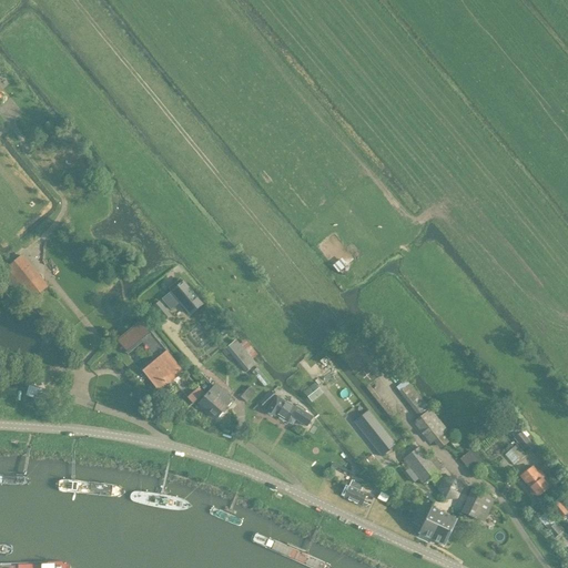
[(7,270),(31,300),(47,287),(22,256),(7,270)]
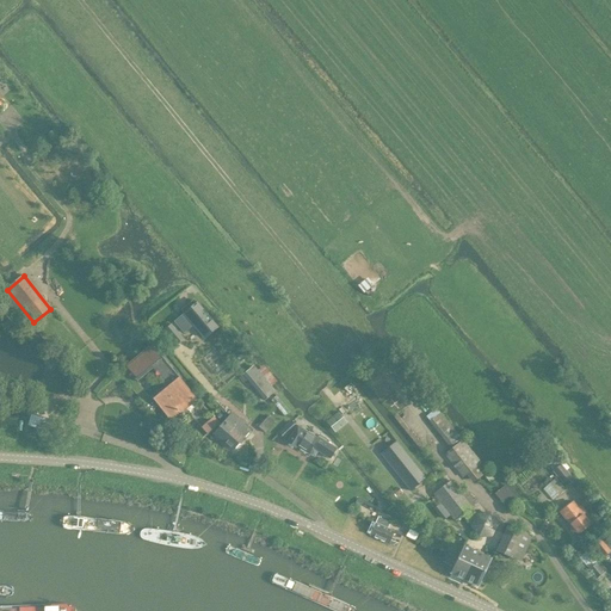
[(185,314),(174,322),(184,333),(193,325),(196,328),(195,329),(201,337),(202,335),(204,339),(217,328),(196,304),(193,301),(181,310),(185,314)]
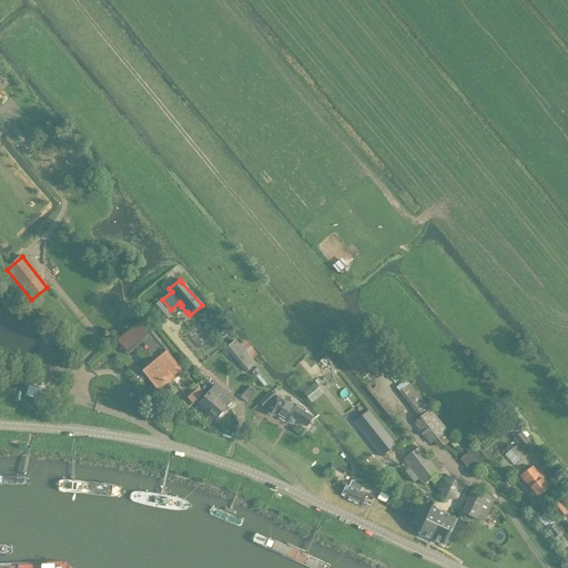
[(159,303),(153,307),(164,321),(170,315),(159,303)]
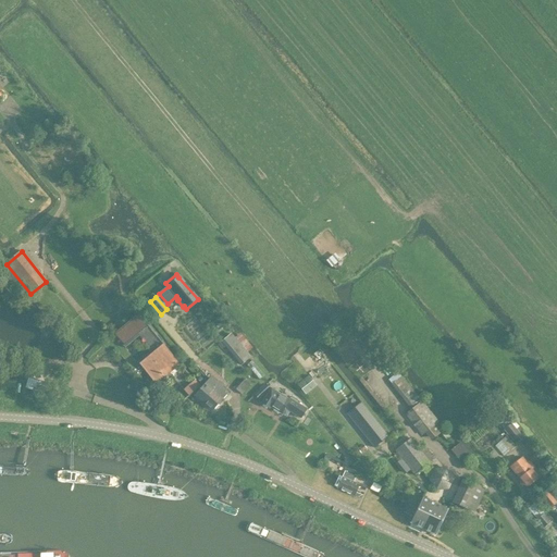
[(140,366),(157,386),(181,366),(165,346),(148,324),(147,325),(139,316),(114,335),(123,346),(124,348),(139,336),(152,351),(137,363),(139,367),(140,366)]
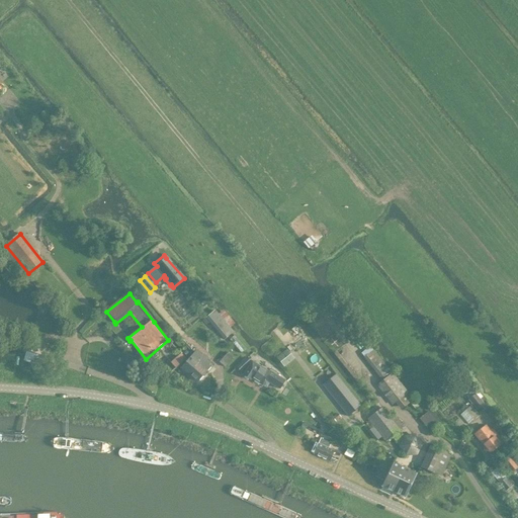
[(206,318),(225,340),(233,333),(214,311),(206,318)]
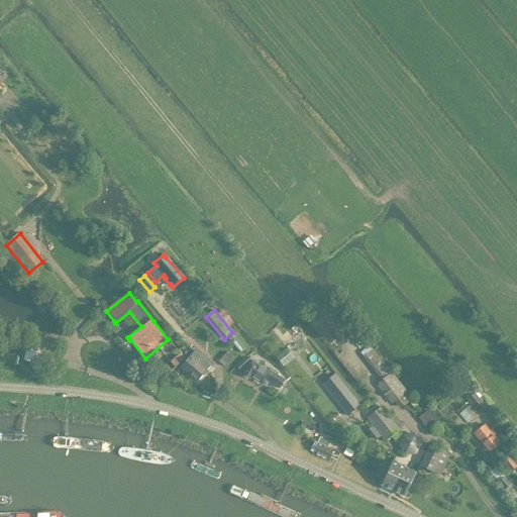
[(411,400),(406,393),(383,364),(370,345),(359,353),(364,357),(365,356),(375,371),(382,380),(376,385),(391,405),(395,402),(400,409),(411,400)]
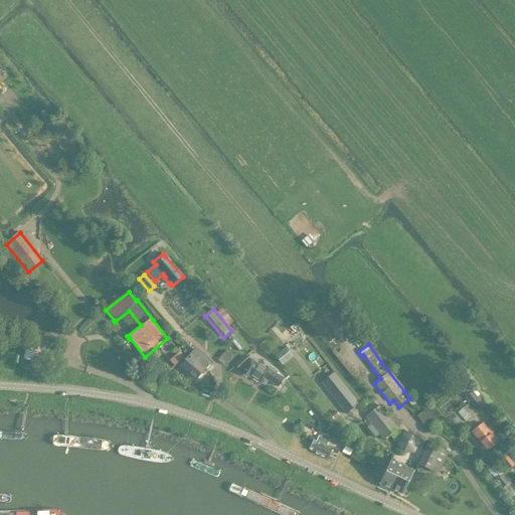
[(187,358),(180,366),(195,379),(203,371),(210,363),(195,350),(187,358)]
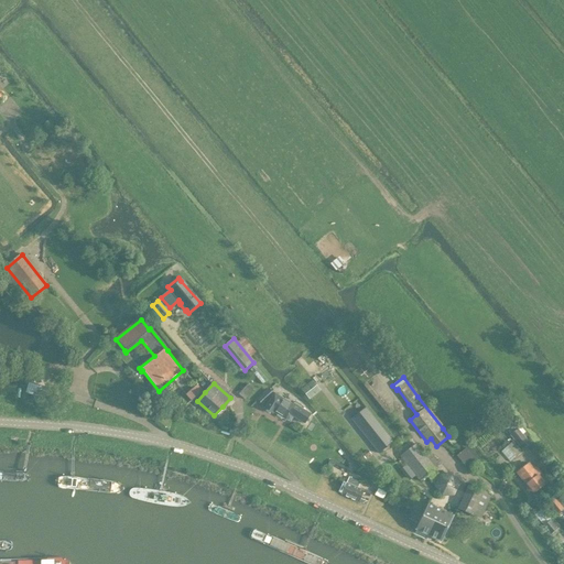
[(239,394),(245,400),(253,390),(248,384),(239,394)]
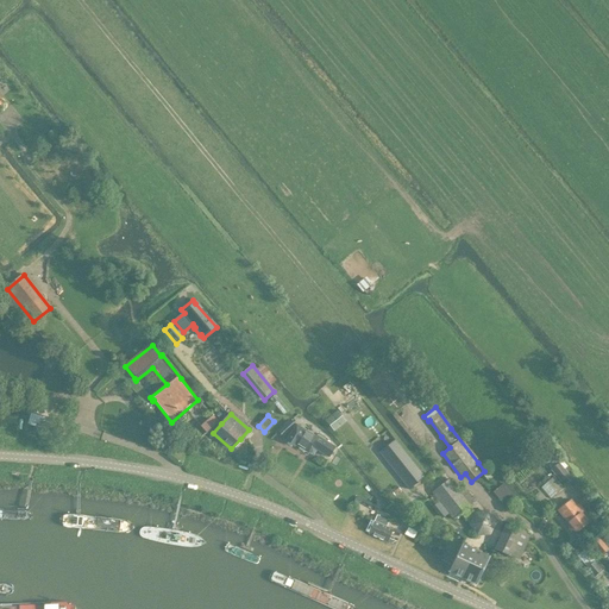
[(200,427),(206,434),(219,424),(213,416),(200,427)]
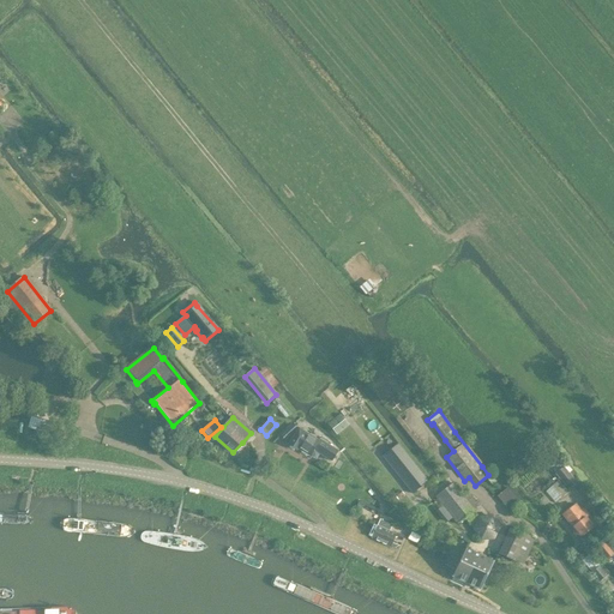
[(299,429),(288,445),(296,451),(298,449),(309,456),(313,450),(331,462),(336,453),(326,447),(327,445),(319,439),(318,441),(318,443),(299,429)]
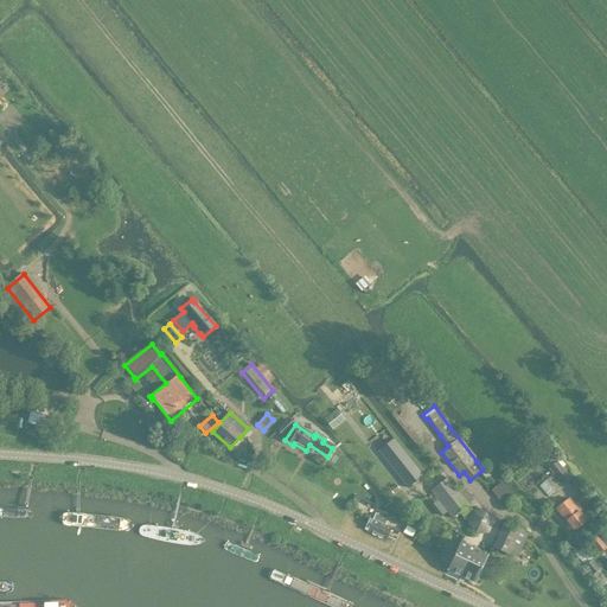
[(378,451),(408,489),(423,477),(393,439),(378,451)]
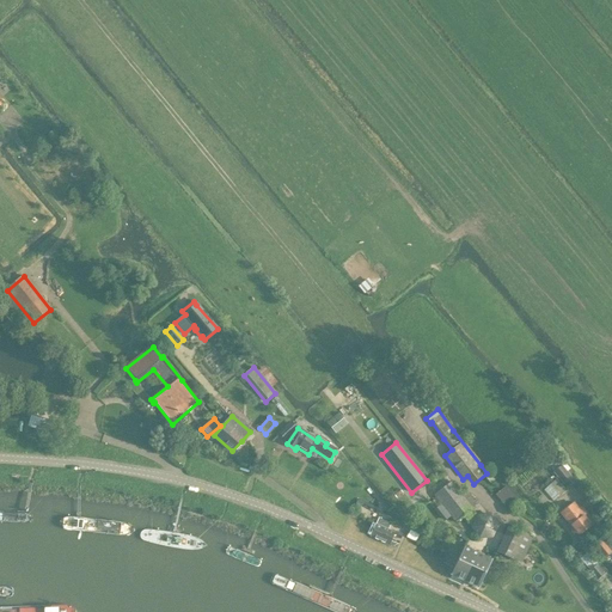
[(581,485),(573,476),(571,477),(562,465),(554,472),(564,485),(569,482),(575,490),(581,485)]
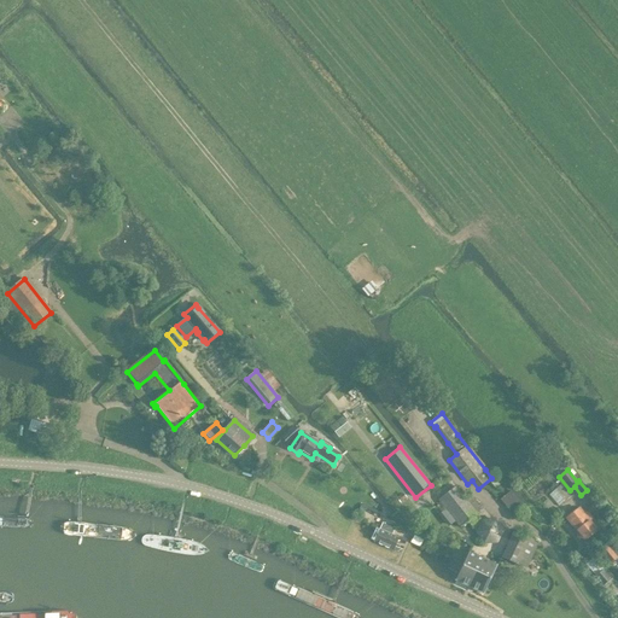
[(465,494),(461,489),(459,491),(455,487),(438,501),(460,528),(477,514),(473,509),(478,506),(470,495),(465,499),(462,495),(465,494)]
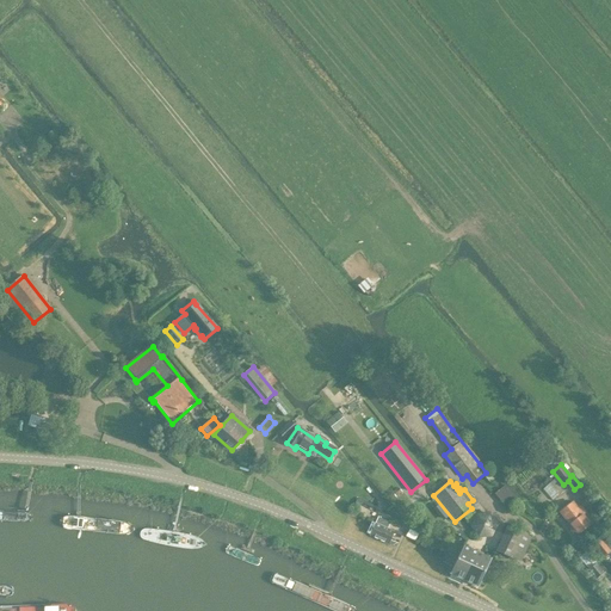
[(578,535),(591,525),(582,516),(585,513),(580,507),(578,508),(572,503),(560,512),(578,535)]
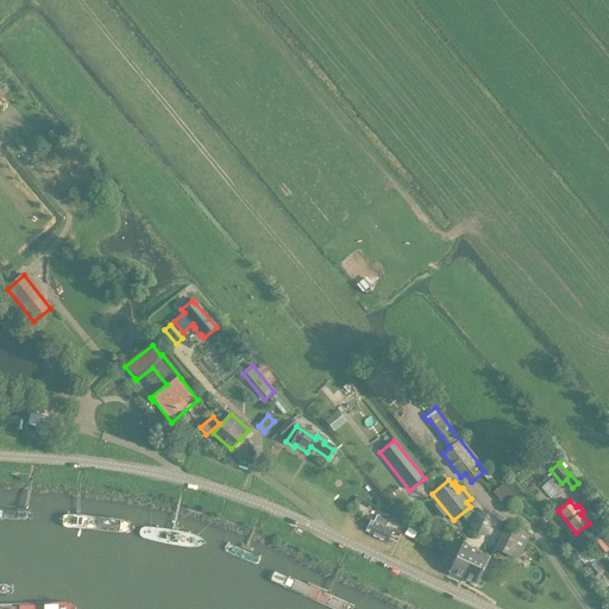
[(36,514),(33,514),(0,512),(0,520),(33,522),(37,520),(38,519),(38,516),(38,515),(36,514)]
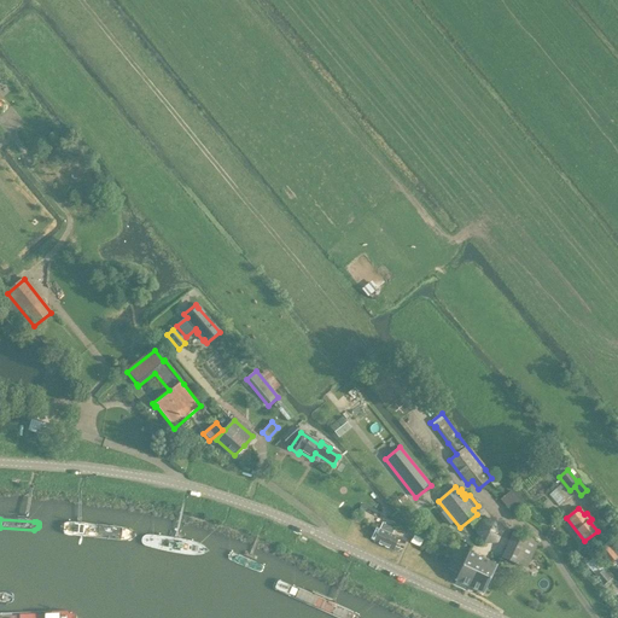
[(482,520),(476,534),(484,543),(496,542),(502,531),(495,520),(482,520)]
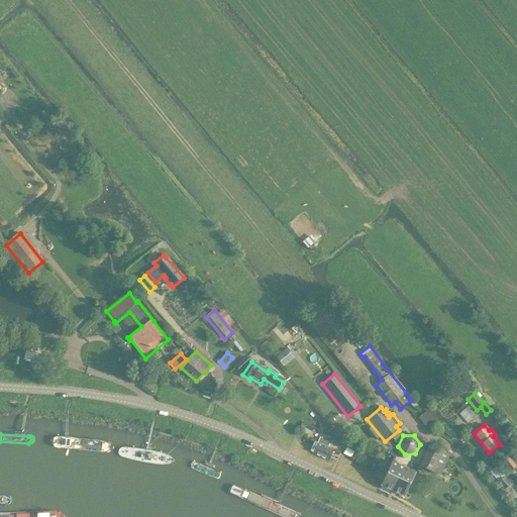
[(317,444),(312,453),(328,460),(333,451),(327,448),(329,443),(319,438),(317,444)]
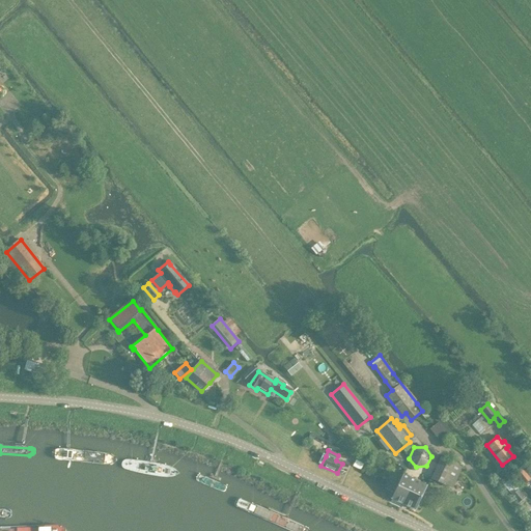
[(442,457),(431,479),(452,490),(463,467),(442,457)]
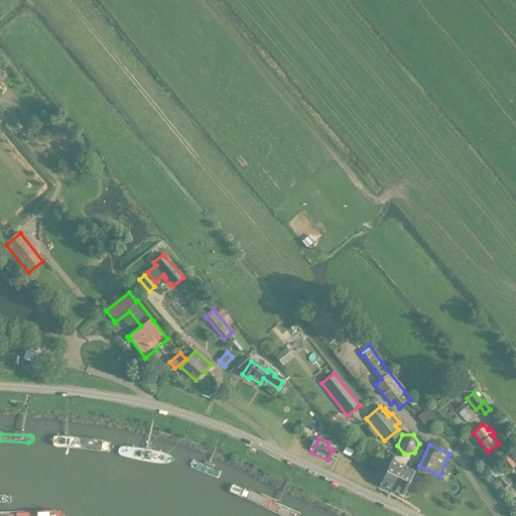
[(515,460),(511,454),(501,462),(508,472),(515,466),(514,463),(515,461),(515,460)]
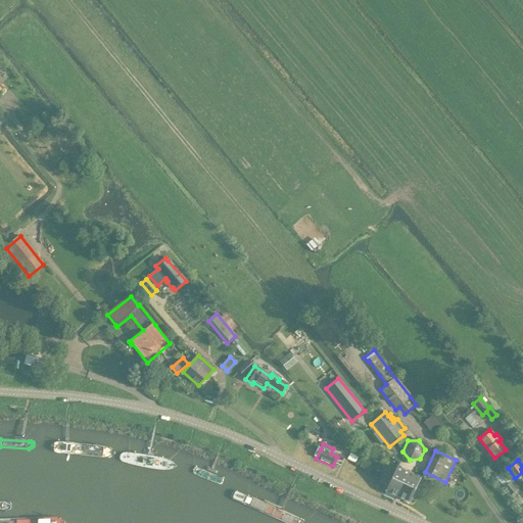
[(397,497),(409,473),(396,468),(385,491),(397,497)]
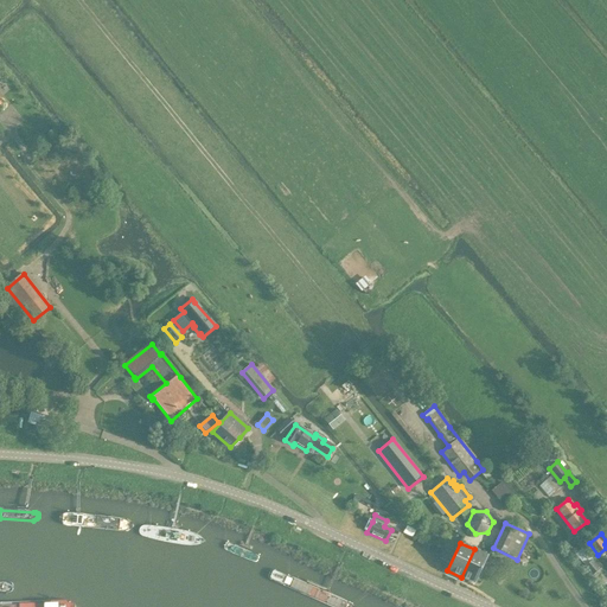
[(575,555),(593,575),(602,568),(594,558),(593,560),(583,548),(575,555)]
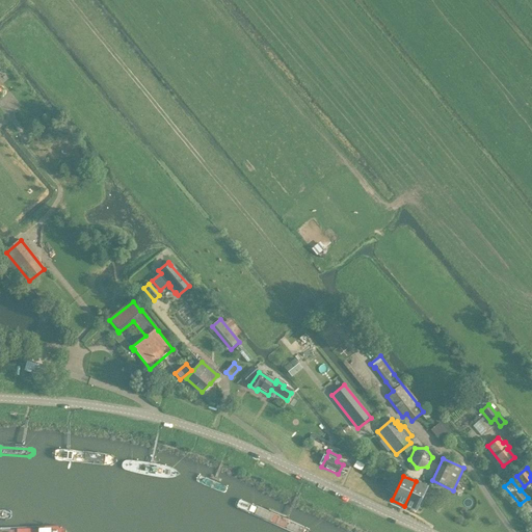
[(416,481),(404,506),(416,511),(427,487),(416,481)]
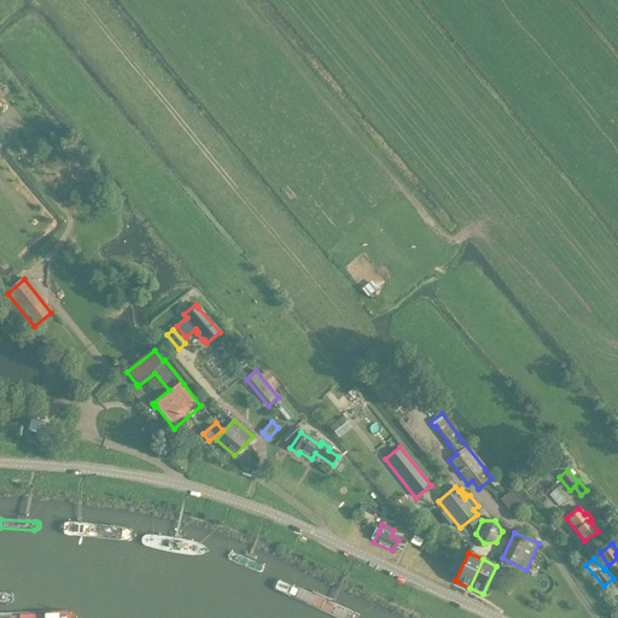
[(357,614),(348,610),(281,581),(275,579),(272,581),(269,584),(269,588),(275,593),(333,617),(357,617),(357,614)]
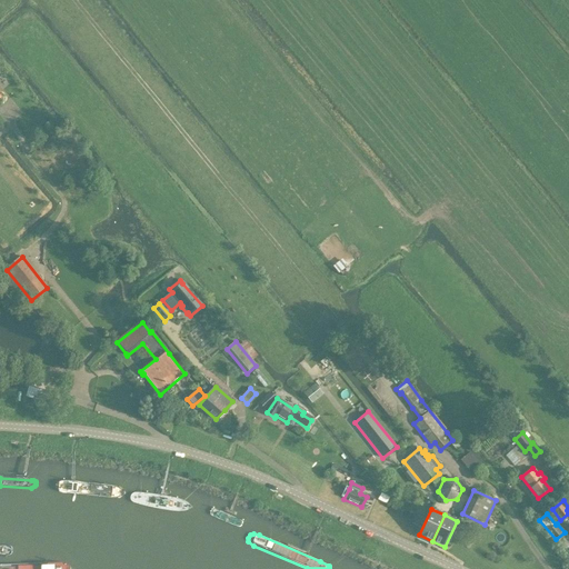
[(13,548),(10,546),(0,545),(0,556),(7,557),(12,555),(15,551),(13,548)]
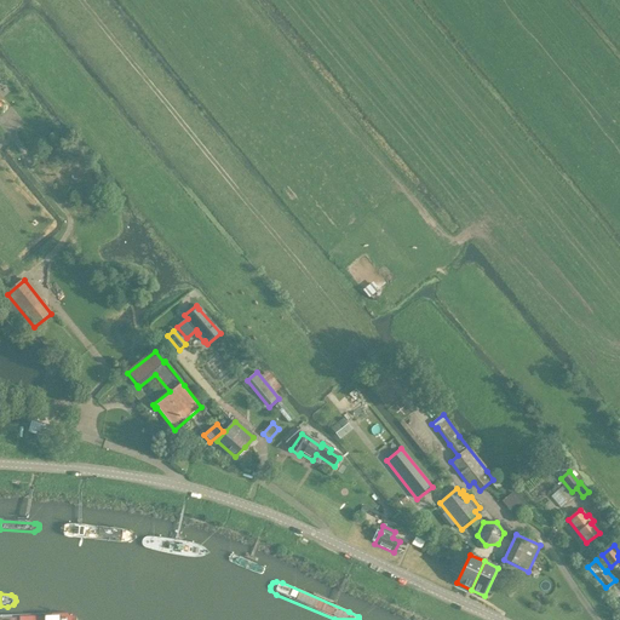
[(79,593),(26,593),(26,609),(79,609),(79,593)]
